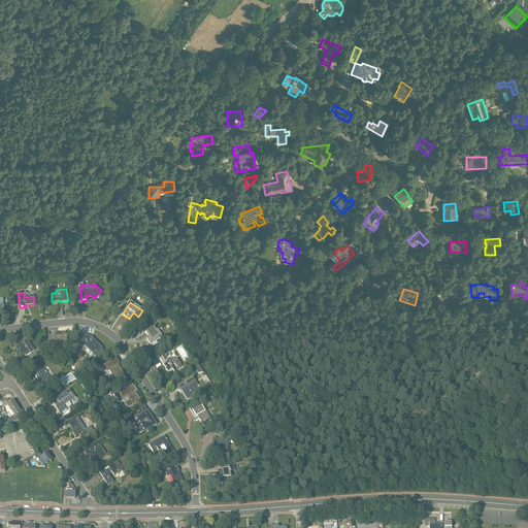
[(156,330),(154,327),(145,332),(149,337),(145,339),(146,339),(150,344),(153,343),(155,347),(159,344),(157,340),(163,337),(158,329),(156,330)]
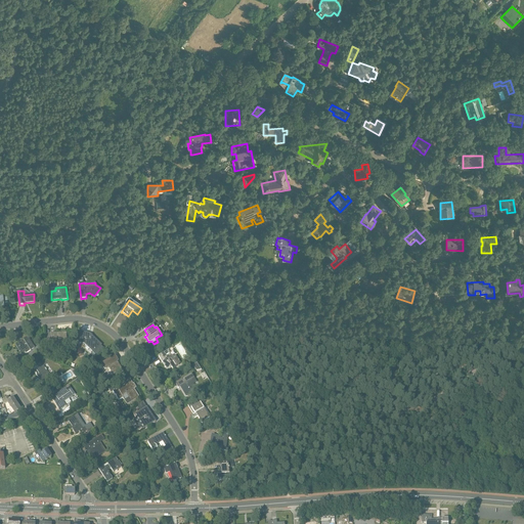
[(51,346),(60,345),(59,341),(67,341),(67,333),(58,333),(58,334),(50,335),(51,346)]
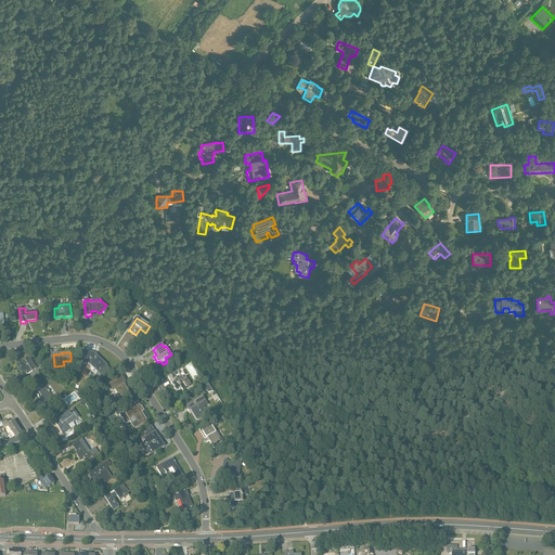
[(107,364),(98,357),(99,353),(86,352),(84,364),(91,365),(92,361),(94,361),(97,363),(93,368),(99,373),(107,364)]
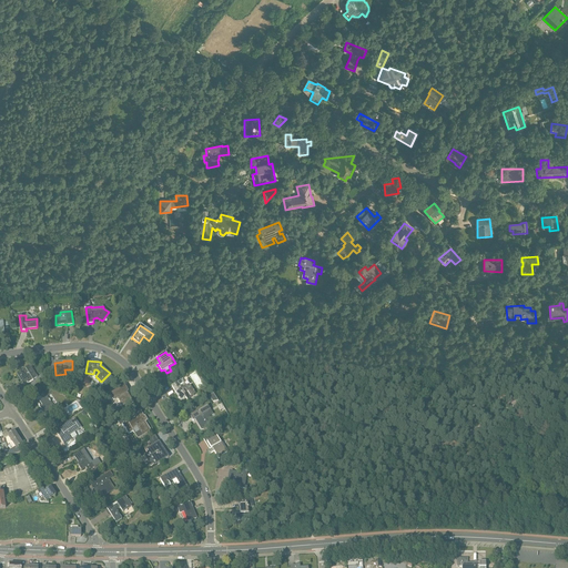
[(28,384),(29,383),(38,377),(30,365),(24,369),(19,374),(23,379),(22,379),(26,385),(27,384),(28,384)]
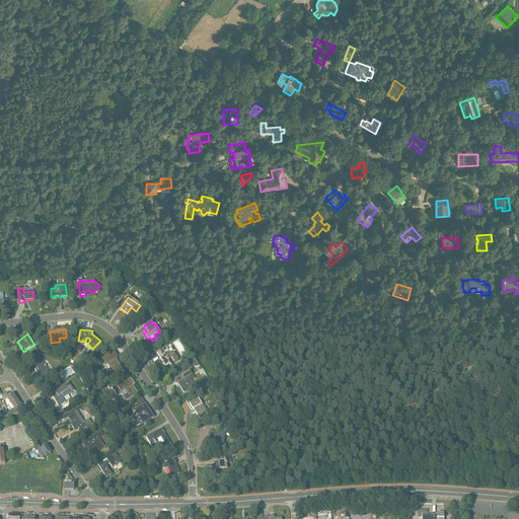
[(170,352),(167,347),(157,353),(165,366),(168,364),(170,363),(171,365),(177,361),(178,360),(173,352),(171,353),(170,352)]
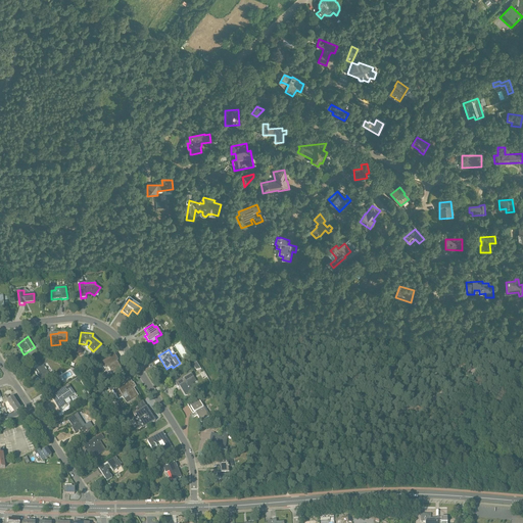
[(121,369),(116,361),(117,361),(114,355),(101,365),(104,370),(108,368),(112,375),(119,372),(120,372),(119,370),(121,369)]
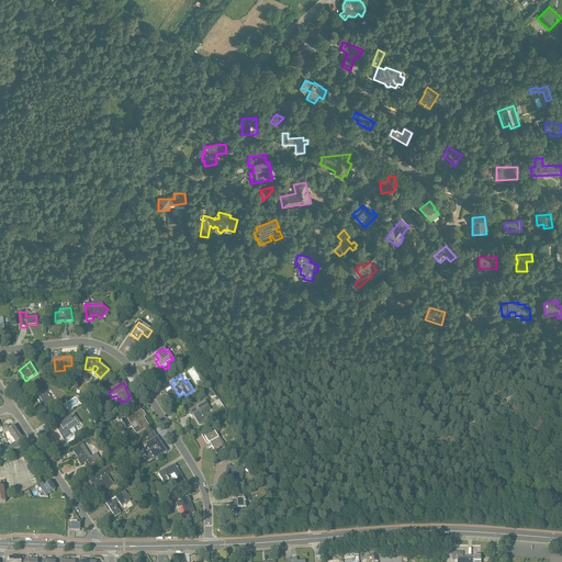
[(48,395),(46,392),(40,396),(38,396),(36,397),(44,411),(46,409),(48,413),(54,408),(53,407),(59,403),(57,400),(53,402),(49,397),(51,397),(49,395),(48,395)]
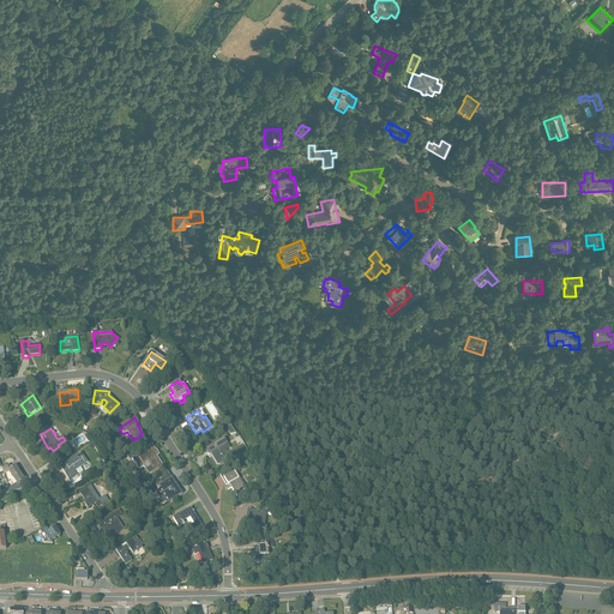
[(230,447),(224,438),(220,440),(206,450),(209,455),(212,453),(218,464),(232,457),(227,450),(230,447)]
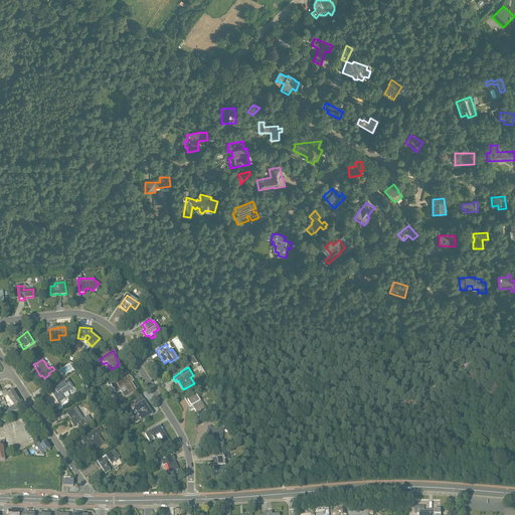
[(136,389),(129,378),(130,377),(128,374),(122,378),(122,379),(116,383),(119,389),(124,386),(129,394),(136,389)]
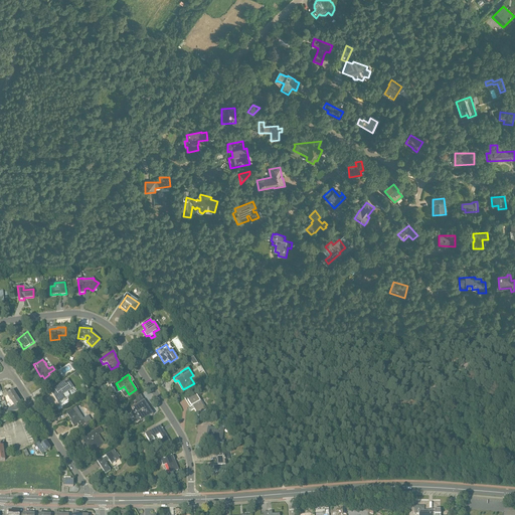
[(58,402),(65,398),(61,393),(68,389),(66,386),(63,381),(50,390),(58,402)]
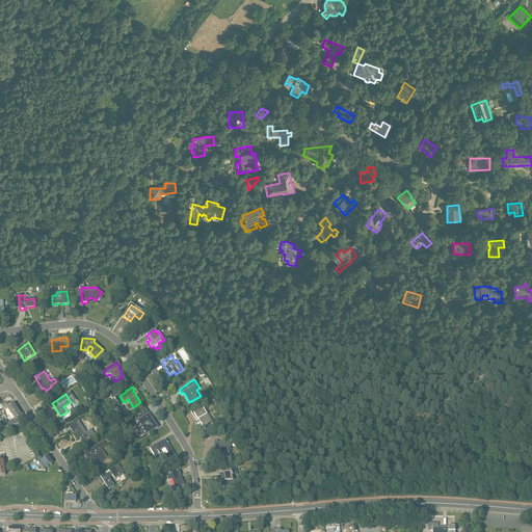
[(10,415),(18,409),(14,404),(10,405),(8,402),(2,406),(3,407),(4,410),(7,408),(10,415)]
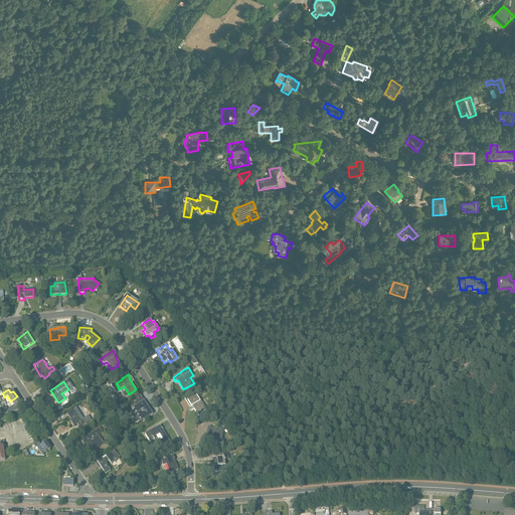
[(207,410),(197,395),(188,400),(191,407),(193,406),(198,414),(207,410)]
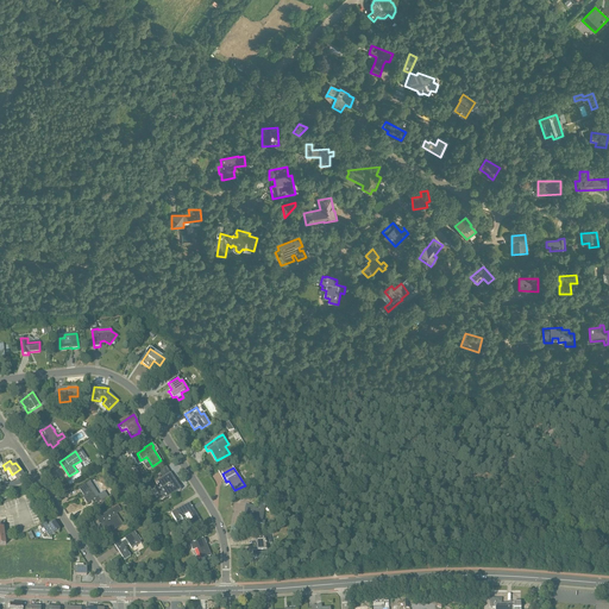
[(20,469),(12,475),(16,479),(8,484),(11,489),(25,483),(22,478),(24,476),(20,469)]
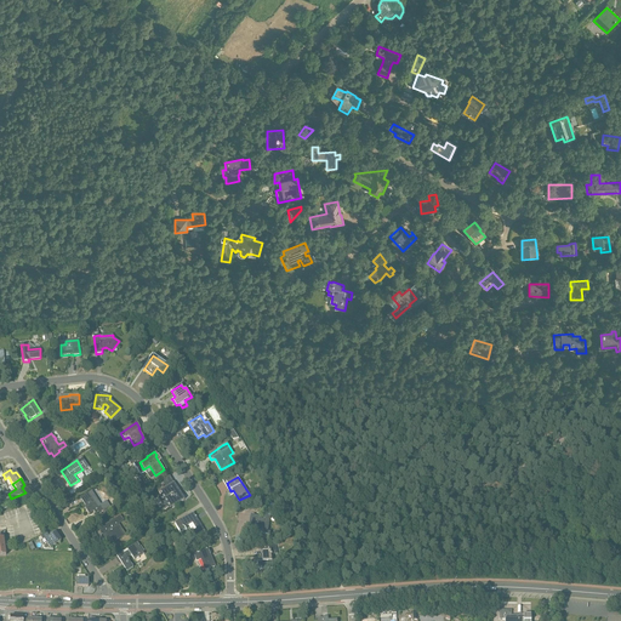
[(169,510),(184,500),(174,482),(158,491),(169,510)]
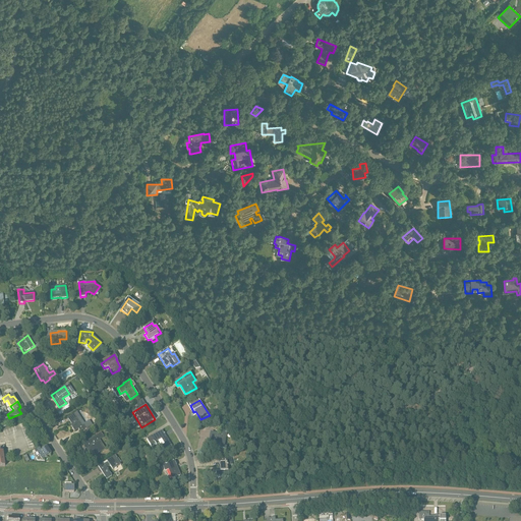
[(82,425),(74,414),(76,413),(75,413),(66,419),(67,419),(68,418),(73,426),(72,427),(74,431),(78,428),(80,432),(87,428),(84,424),(82,425)]
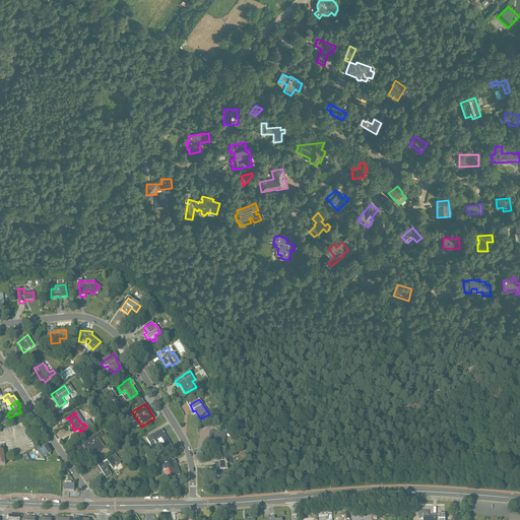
[(165,434),(161,430),(146,439),(151,447),(155,445),(154,442),(154,441),(155,442),(160,439),(164,444),(160,445),(164,450),(172,445),(171,443),(166,435),(166,434),(165,434)]
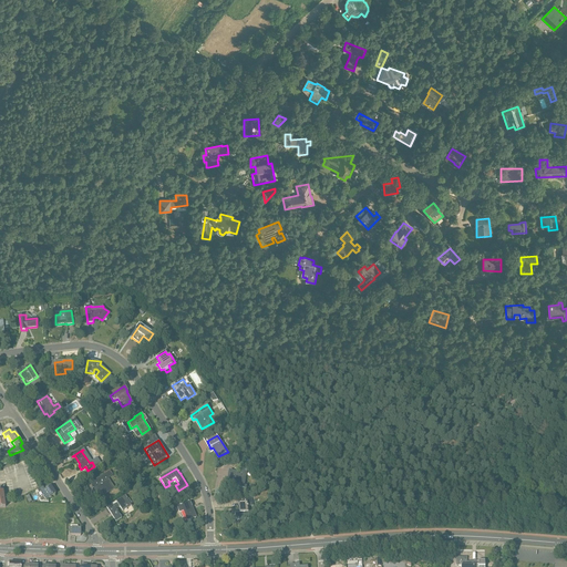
[(114,487),(109,478),(114,476),(111,471),(91,484),(94,487),(95,487),(101,496),(114,487)]
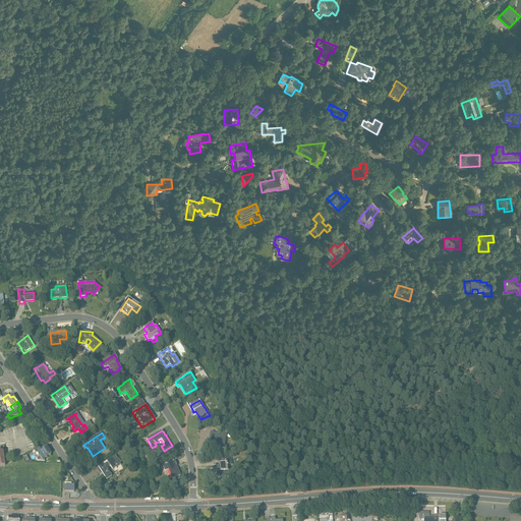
[(225,446),(227,433),(222,433),(222,436),(219,436),(212,435),(211,442),(220,444),(220,448),(226,450),(227,447),(225,446)]
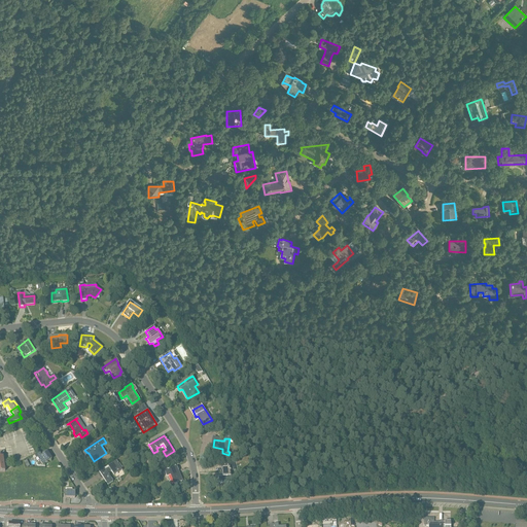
[(42,456),(40,452),(34,455),(36,458),(38,457),(42,464),(51,459),(47,453),(42,456)]
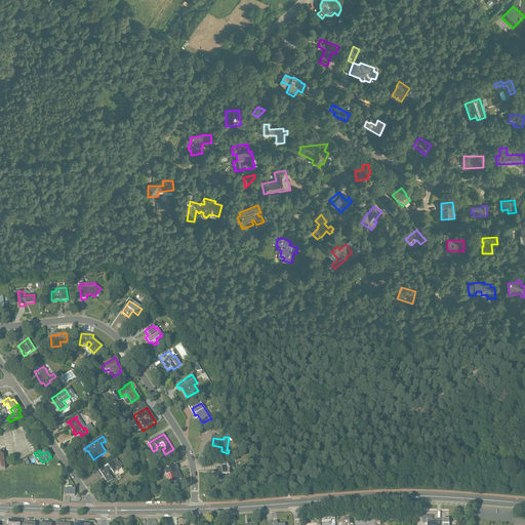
[(122,468),(116,458),(108,465),(109,466),(105,468),(104,466),(96,471),(101,477),(102,476),(104,478),(108,483),(113,480),(108,472),(111,470),(114,474),(122,468)]
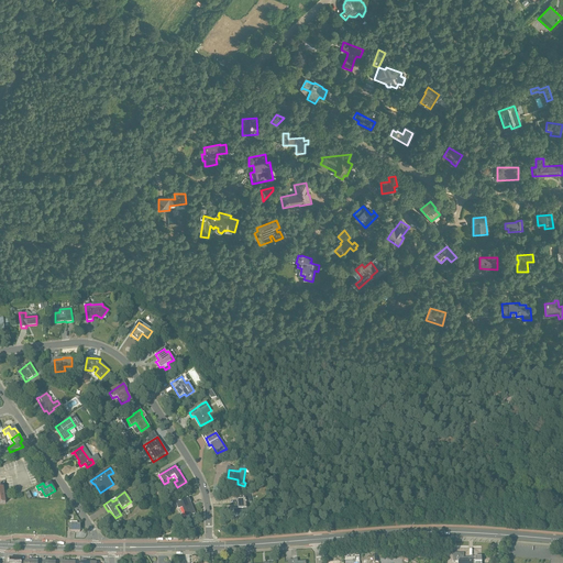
[(234,516),(247,515),(246,503),(252,503),(251,492),(241,493),(241,498),(238,499),(238,509),(233,509),(234,516)]
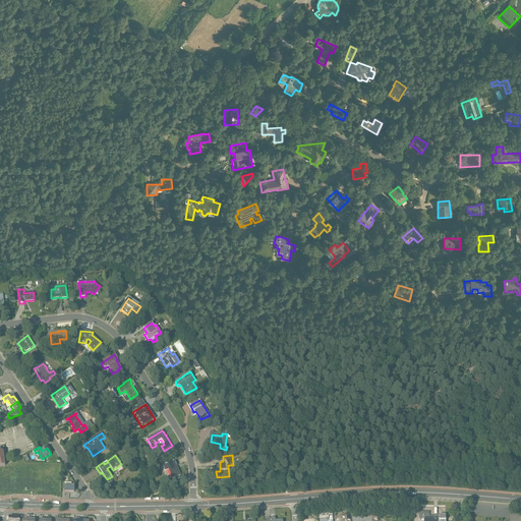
[(176,467),(174,462),(167,464),(167,463),(166,464),(166,465),(163,466),(165,472),(169,470),(172,478),(175,477),(175,479),(176,478),(176,477),(180,475),(176,467)]
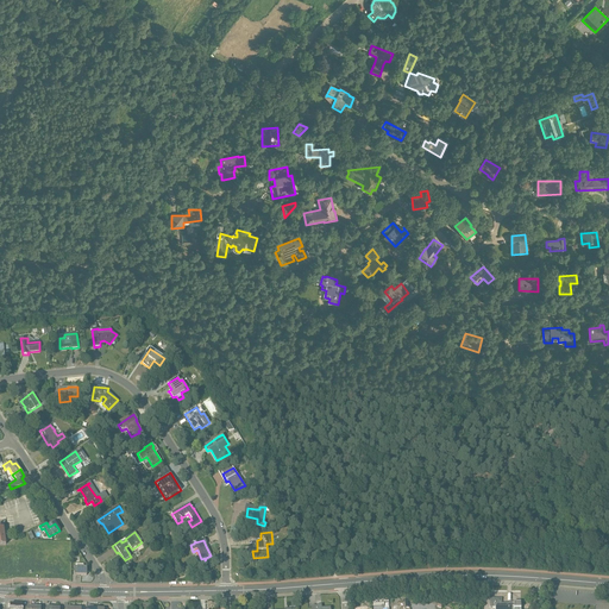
[(520,608),(521,592),(484,592),(484,608),(520,608)]
